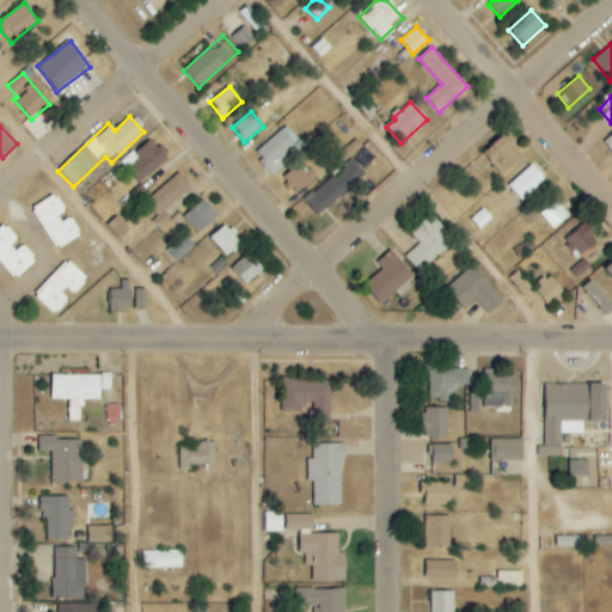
[(291,160),(285,154),(295,145),(282,129),(255,155),(274,176),(291,160)]
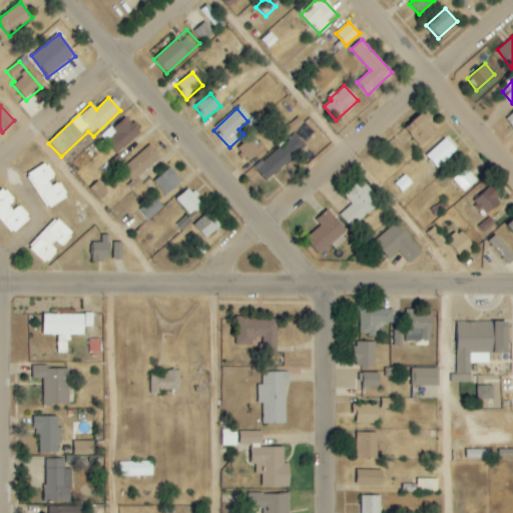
[(427,126),(430,124),(423,114),(404,128),(418,147),(433,135),(427,126)]
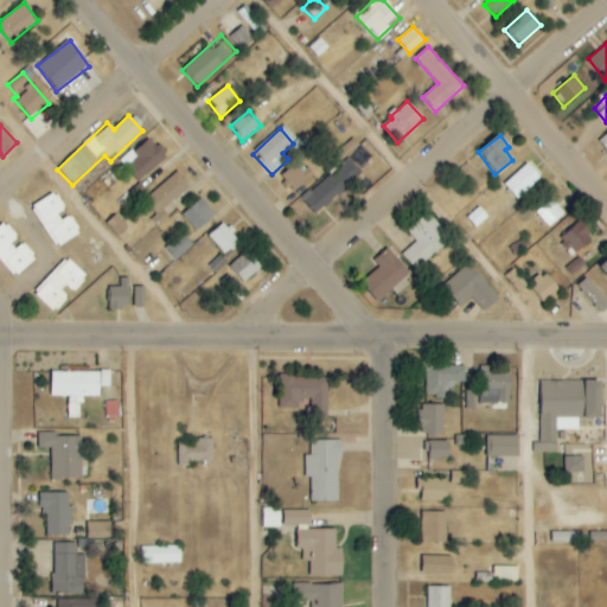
[(120,163),(139,183),(166,158),(147,138),(120,163)]
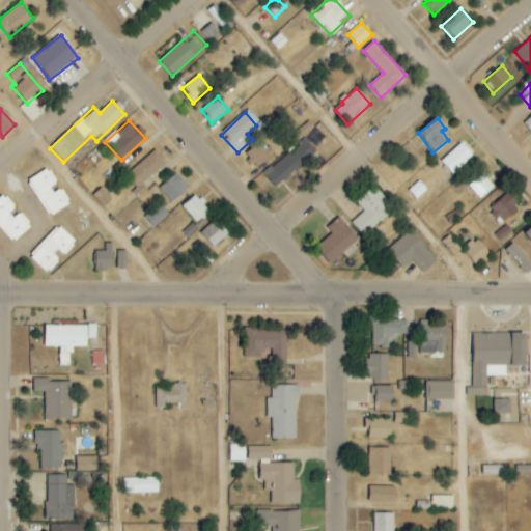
[(263,174),(277,188),(314,154),(301,140),(263,174)]
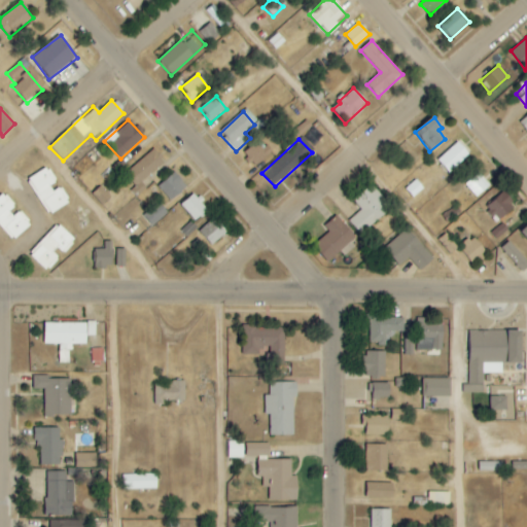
[(450,174),(469,154),(457,142),(437,162),(450,174)]
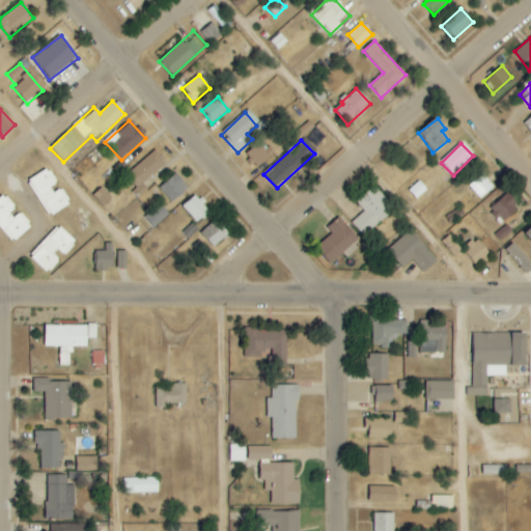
[(245,158),(259,168),(266,159),(251,148),(245,158)]
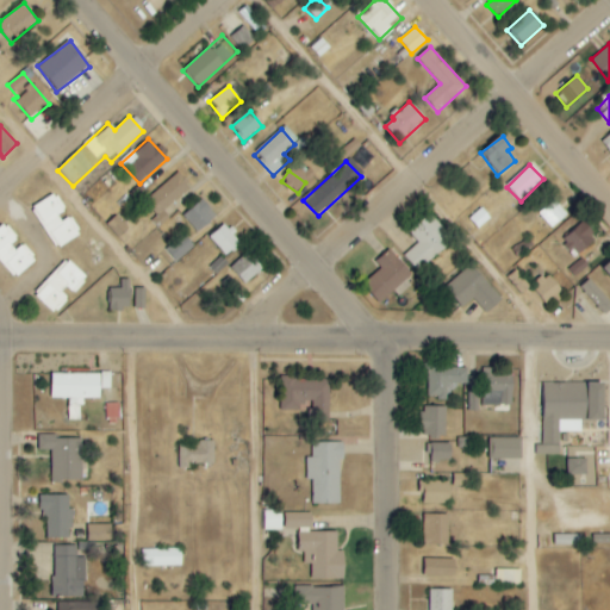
[(165,211),(191,187),(178,173),(141,206),(160,226),(169,218),(165,211)]
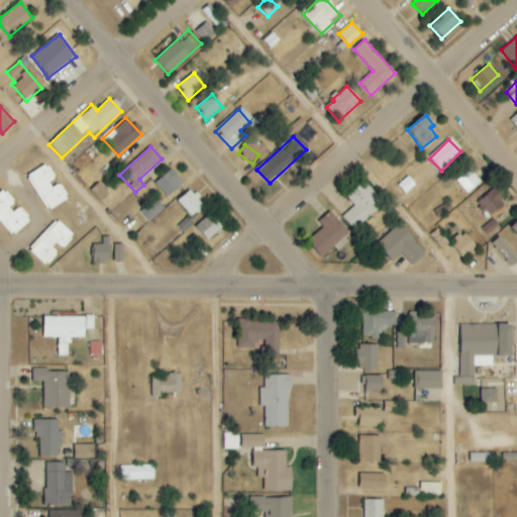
[(48,211),(68,199),(57,181),(45,164),(26,177),(48,211)]
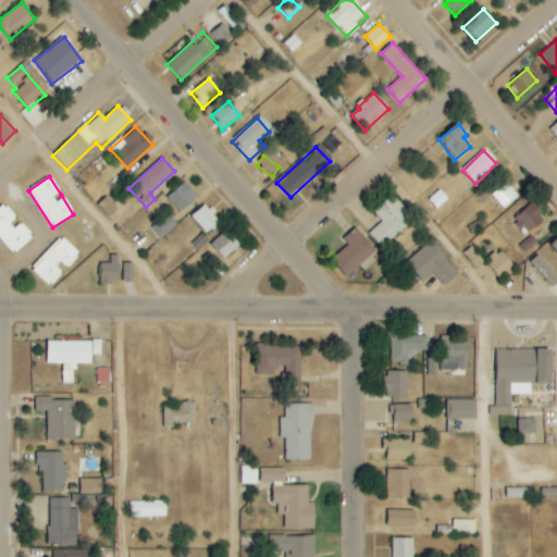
[(198,196),(183,183),(166,199),(182,213),(198,196)]
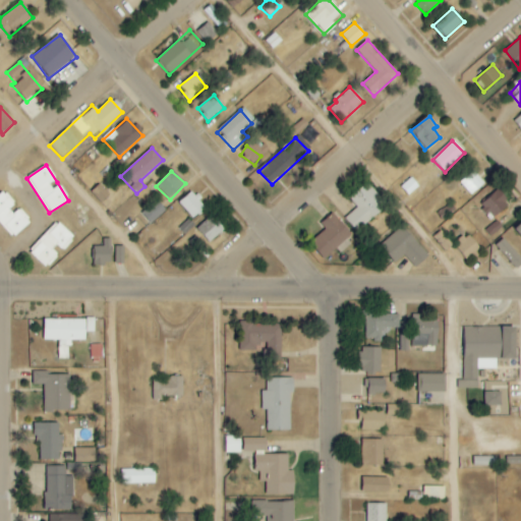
[(471,195),(484,184),(472,171),(459,182),(471,195)]
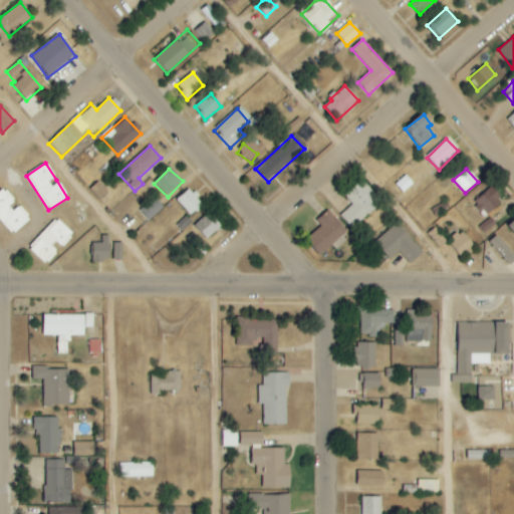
[(340,216),(352,230),(382,202),(361,181),(344,197),(352,205),(340,216)]
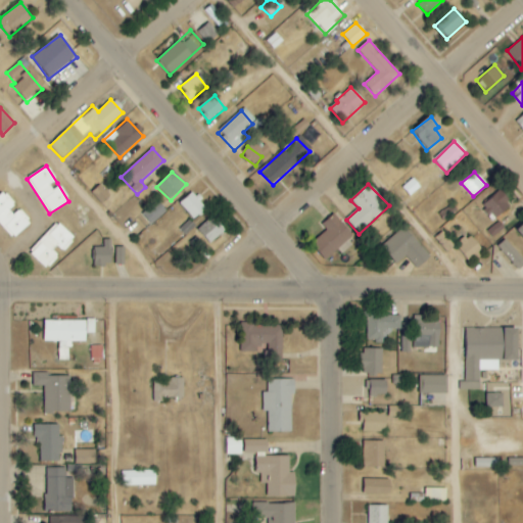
[(492,221),(512,205),(501,190),(481,205),(492,221)]
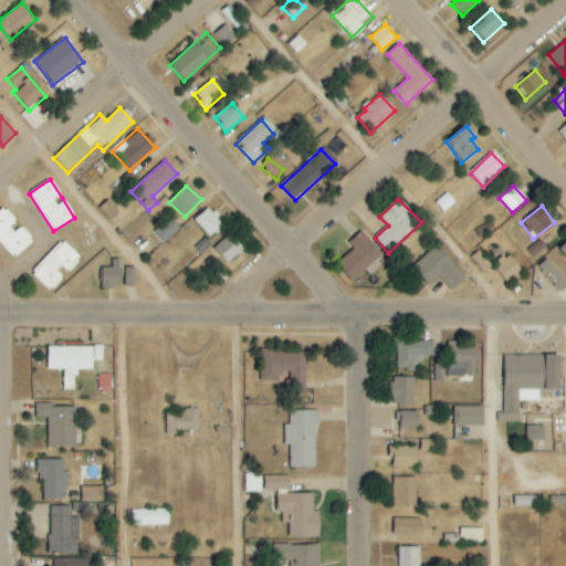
[(0,243),(14,259),(33,241),(21,228),(16,233),(10,227),(16,222),(2,208),(0,210),(0,243)]
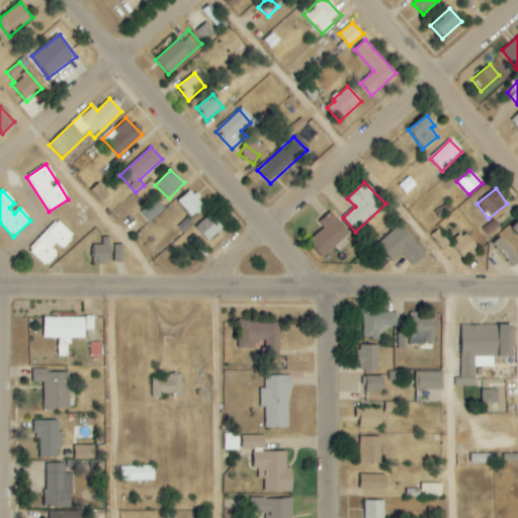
[(177,202),(192,219),(205,205),(190,190),(177,202)]
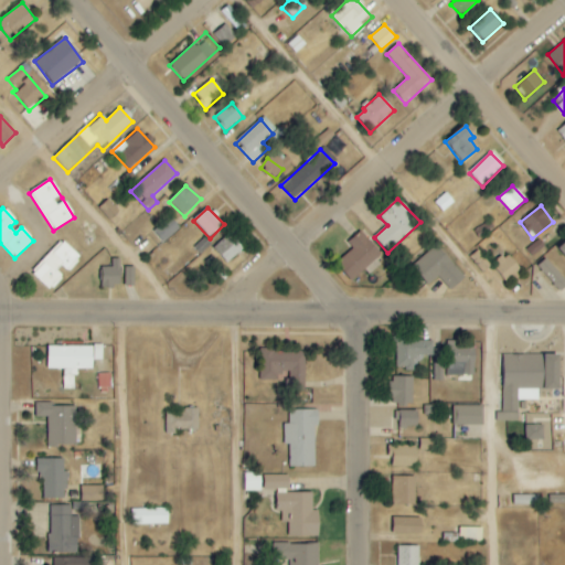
[(163,243),(180,228),(170,216),(153,231),(163,243)]
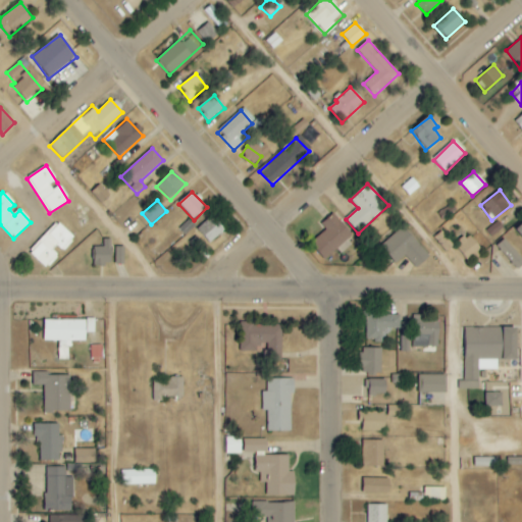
[(310,244),(325,261),(352,236),(332,214),(321,225),(325,229),(310,244)]
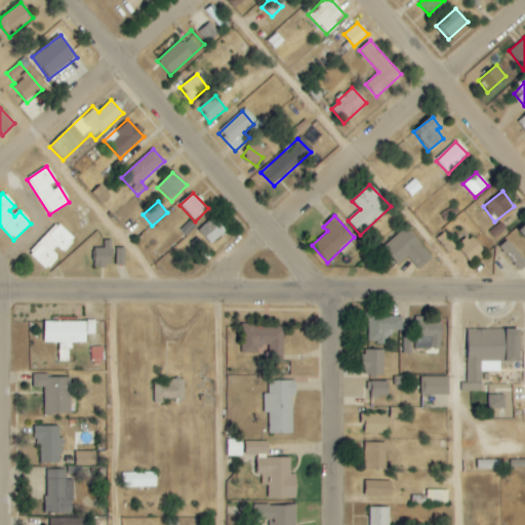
[(210,245),(225,232),(211,218),(198,231),(210,245)]
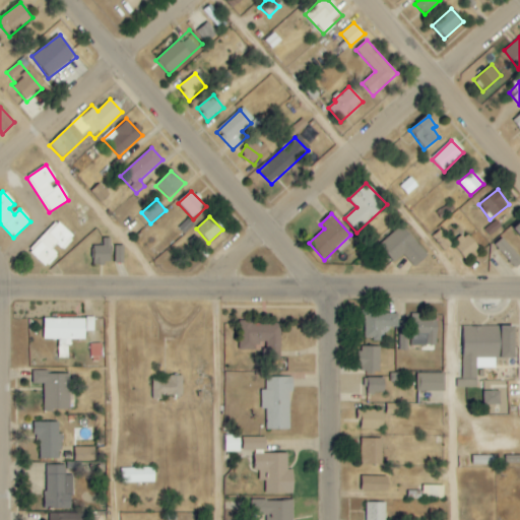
[(46,268),(60,253),(74,238),(56,220),(27,252),(46,268)]
